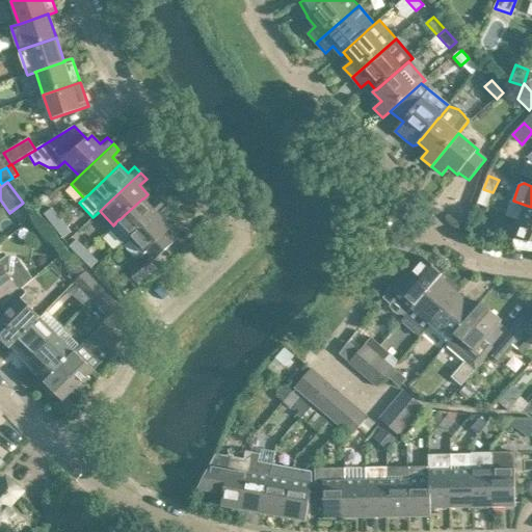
[(486,208),(493,192),(483,189),(477,204),(486,208)]
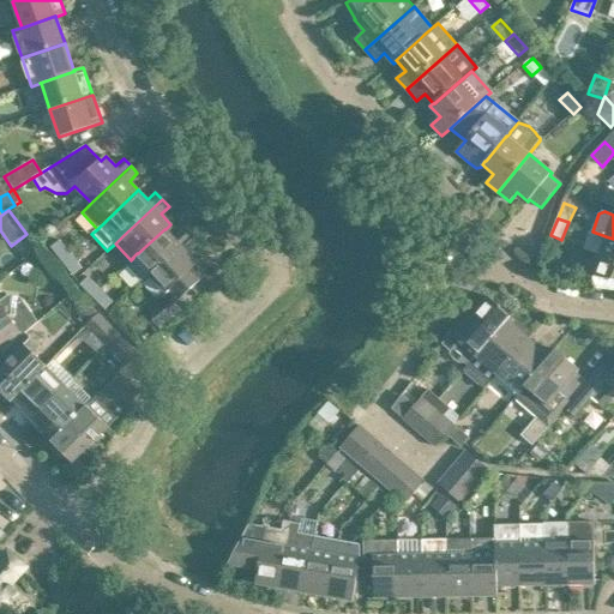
[(174,239),(166,229),(164,229),(138,253),(137,253),(132,258),(133,258),(131,260),(126,265),(142,282),(149,275),(188,238),(182,230),(174,239)]
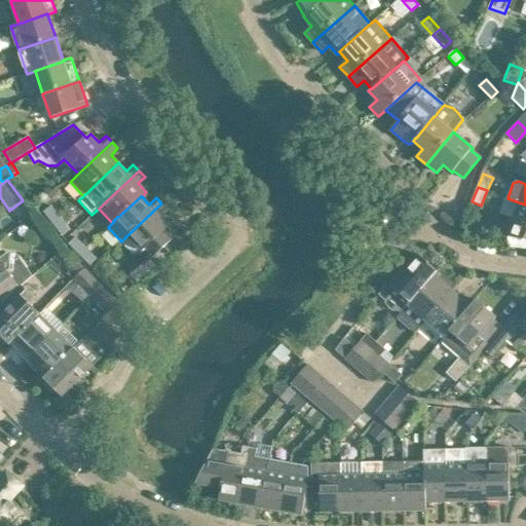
[(513,218),(512,222),(517,224),(512,237),(525,239),(525,204),(519,202),(513,218)]
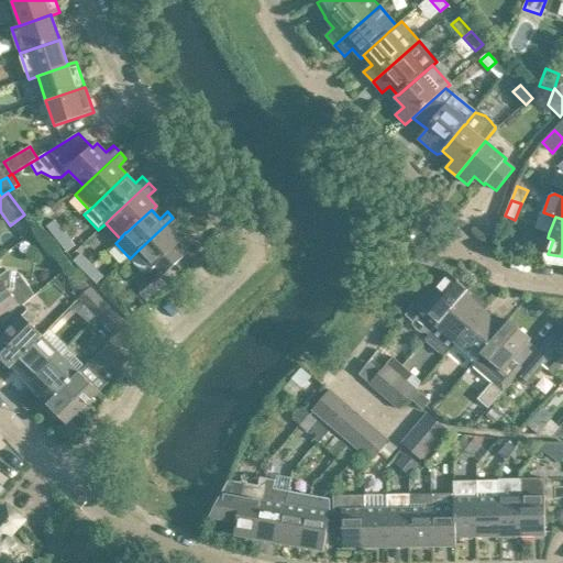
[(152,268),(155,265),(164,274),(188,252),(179,242),(180,241),(172,232),(179,224),(173,218),(136,252),(152,268)]
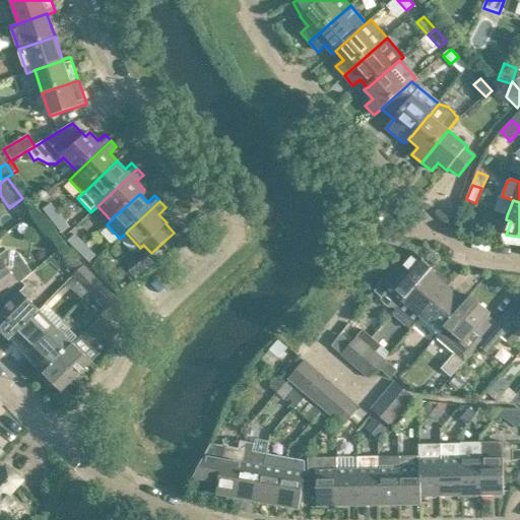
[(43,209),(52,221),(59,215),(50,203),(43,209)]
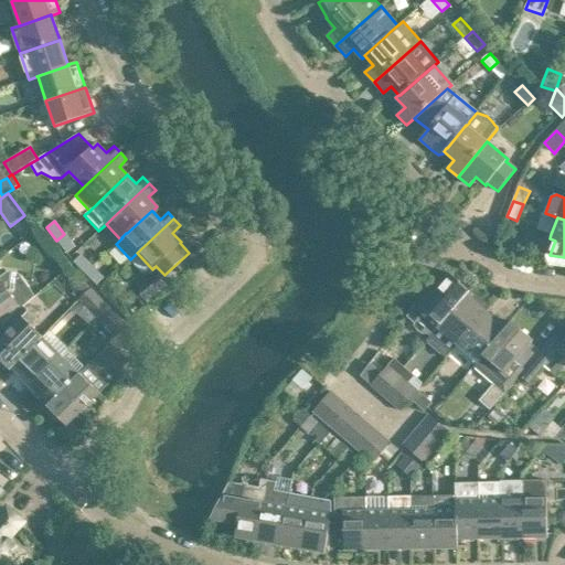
[(75,247),(64,234),(56,241),(66,254),(75,247)]
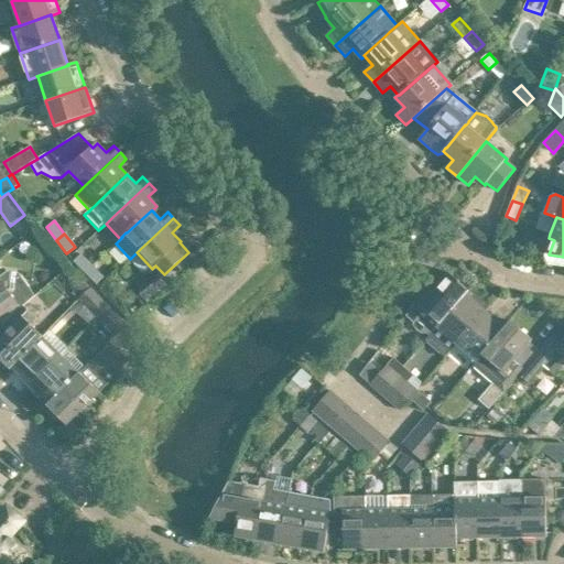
[(73,261),(85,273),(93,266),(80,255),(73,261)]
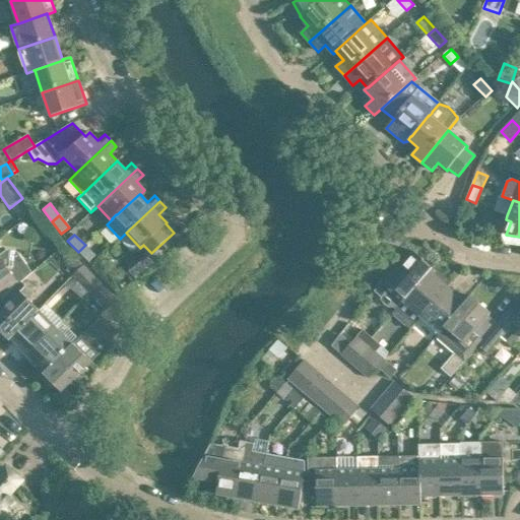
[(95,256),(90,251),(85,245),(78,252),(88,263),(95,256)]
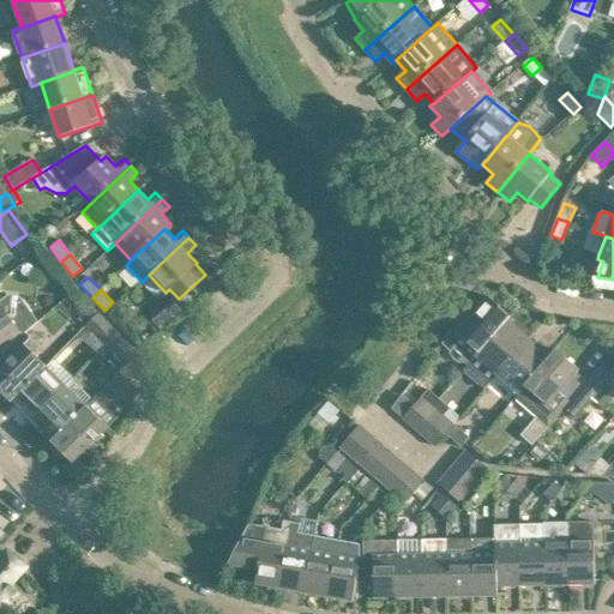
[(510,317),(487,296),(461,327),(457,324),(458,323),(457,321),(441,341),(450,348),(450,350),(450,353),(451,355),(451,356),(451,357),(452,359),(453,360),(455,360),(456,361),(458,362),(459,363),(462,363),(463,363),(464,363),(467,363),(474,355),(475,355),(510,317)]
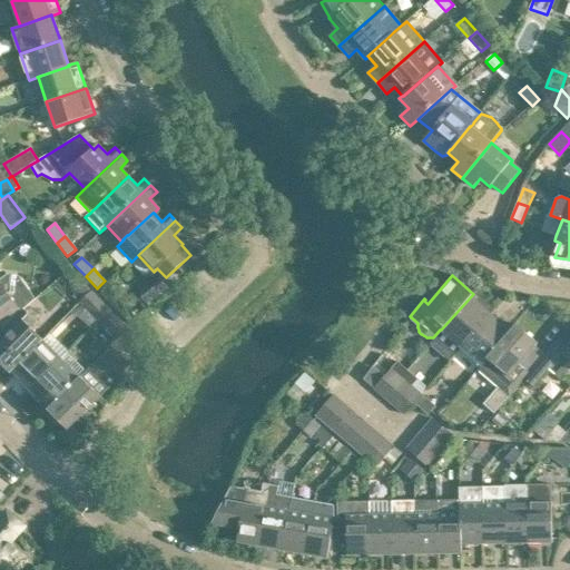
[(141,297),(150,307),(170,291),(161,281),(141,297)]
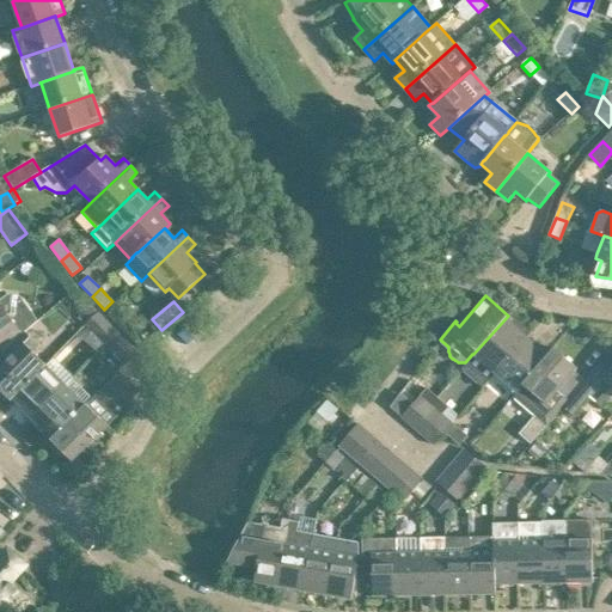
[(0,353),(25,332),(37,322),(30,311),(0,305),(0,353)]
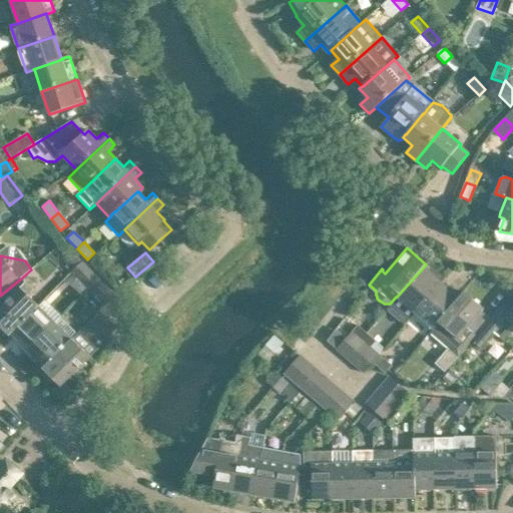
[(76,255),(66,265),(72,271),(82,262),(76,255)]
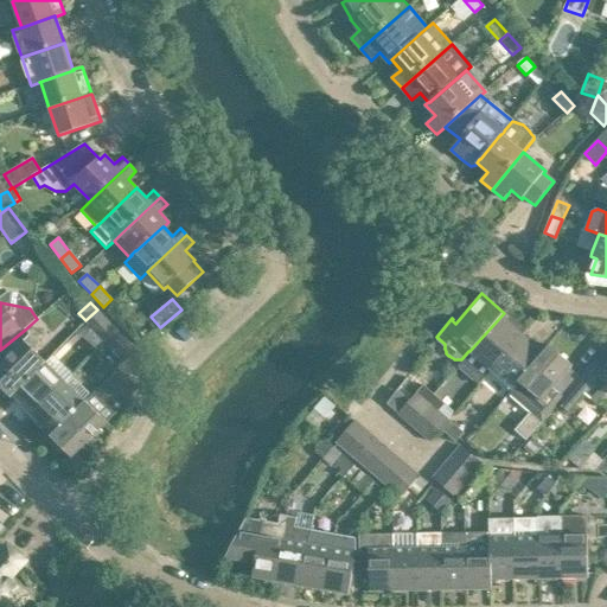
[(85,320),(106,342),(116,331),(97,310),(85,320)]
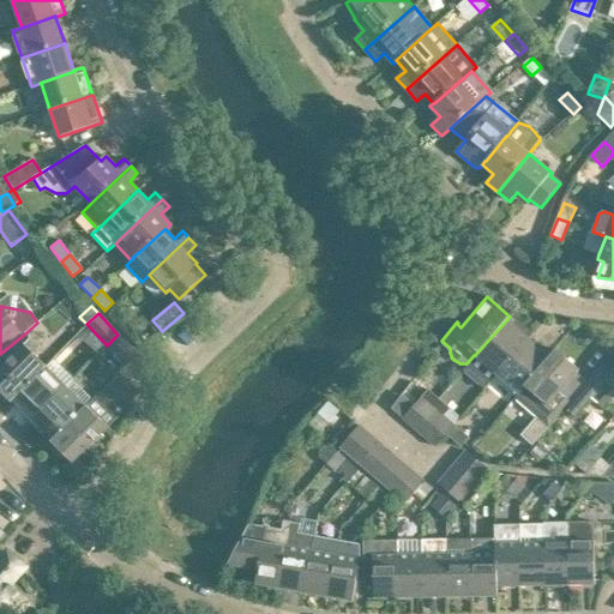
[(475,356),(461,373),(483,391),(497,375),(529,338),(521,331),(525,326),(512,315),(511,314),(510,317),(475,355),(475,356)]
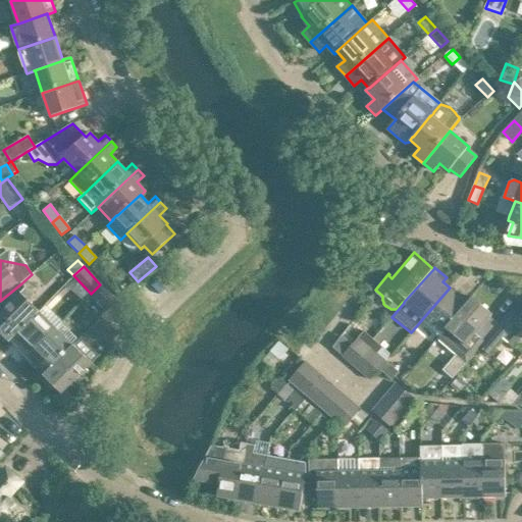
[(0,301),(7,308),(0,314),(0,337),(3,342),(6,338),(9,342),(12,340),(11,338),(38,312),(39,311),(28,300),(33,295),(21,283),(0,301)]
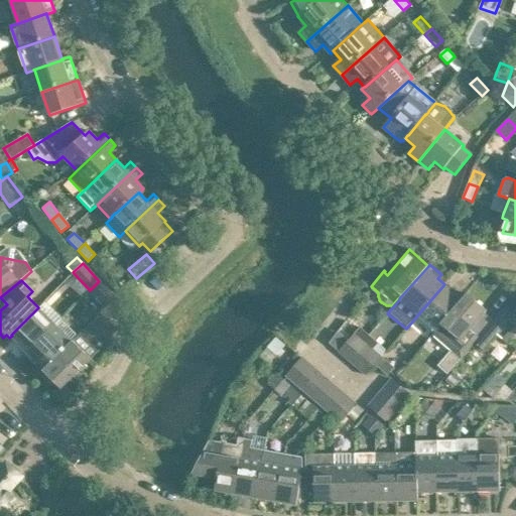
[(116,298),(99,281),(90,290),(107,307),(116,298)]
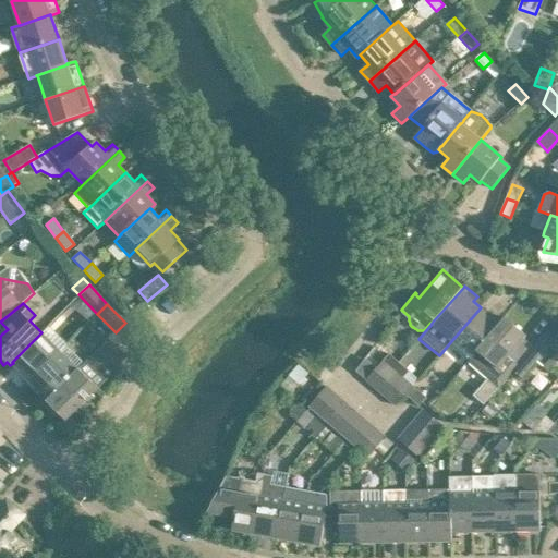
[(500,325),(499,324),(481,307),(451,341),(472,358),(500,325)]
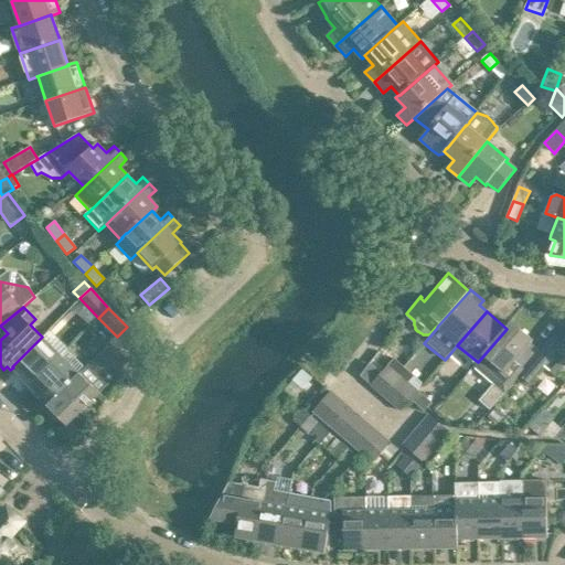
[(503,395),(519,376),(524,370),(514,361),(533,340),(511,321),(505,328),(507,329),(478,362),(472,369),(493,386),(479,403),(488,412),(503,395)]
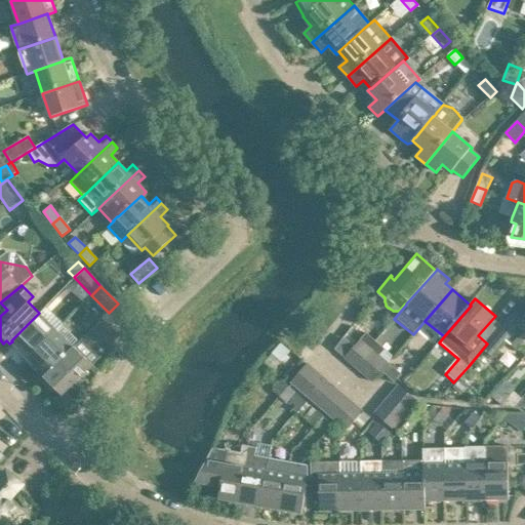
[(12,341),(29,359),(56,331),(38,314),(11,340),(12,341)]
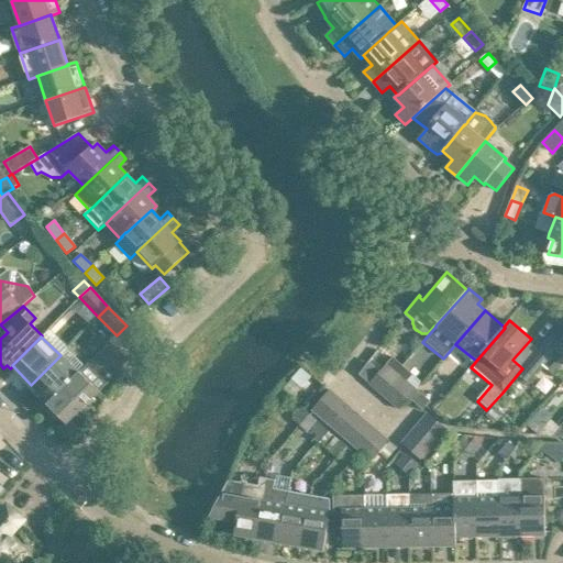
[(545,341),(522,368),(517,375),(527,383),(542,366),(552,375),(562,362),(562,339),(555,349),(545,341)]
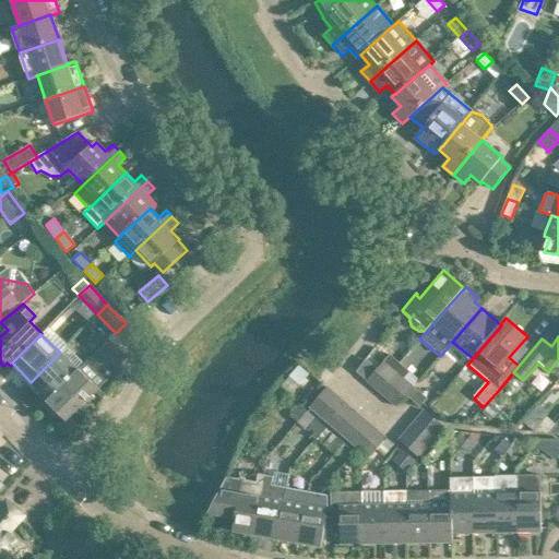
[(118,368),(128,358),(108,340),(98,349),(118,368)]
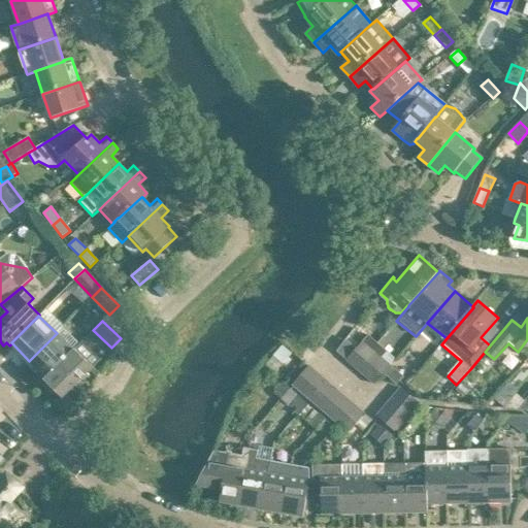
[(57,333),(29,361),(46,377),(47,378),(74,349),(79,343),(62,327),(57,333)]
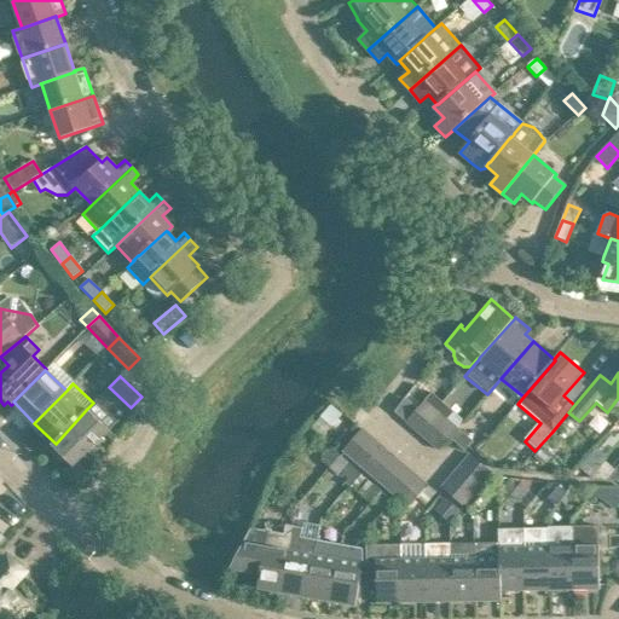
[(443,403),(432,392),(406,422),(417,432),(443,403)]
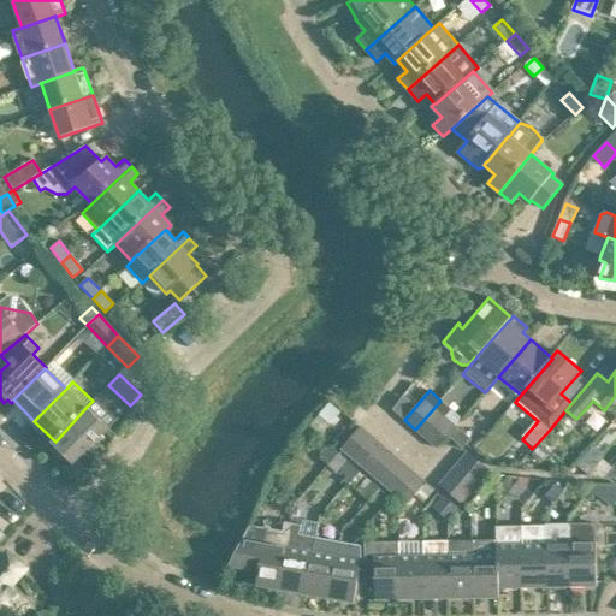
[(440,401),(415,430),(426,438),(445,416),(445,418),(451,409),(440,401)]
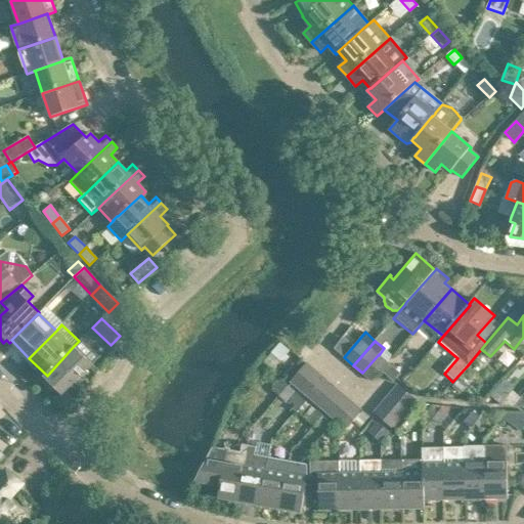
[(47,376),(46,375),(44,377),(62,395),(92,364),(74,346),(47,376)]
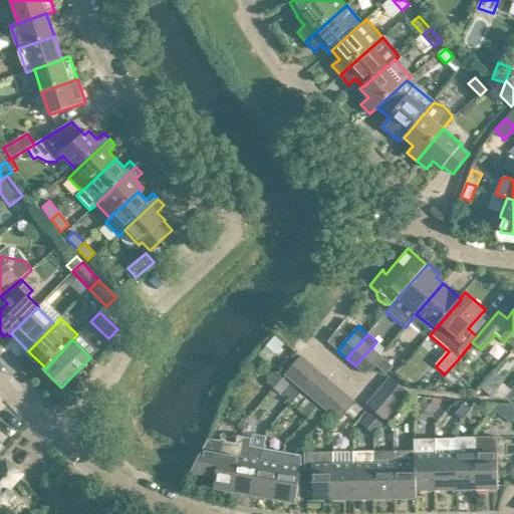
[(371,347),(355,365),(364,373),(373,363),(386,373),(389,370),(393,366),(371,348),(371,347)]
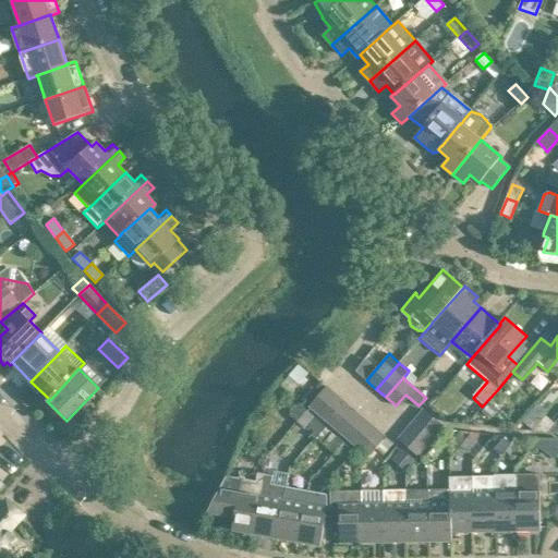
[(310,407),(319,415),(337,395),(326,387),(310,407)]
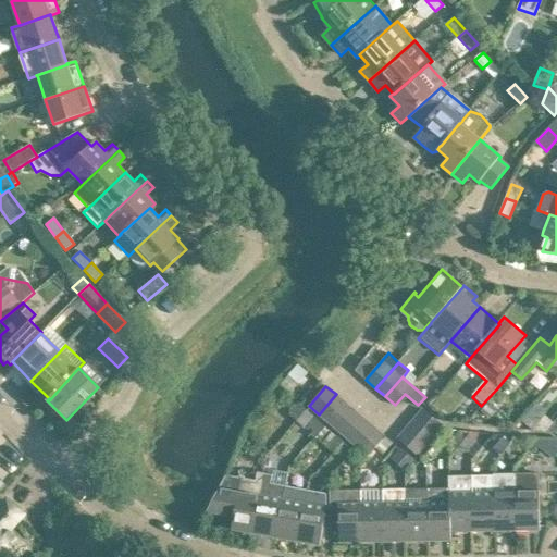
[(319,415),(329,422),(346,403),(336,394),(319,415)]
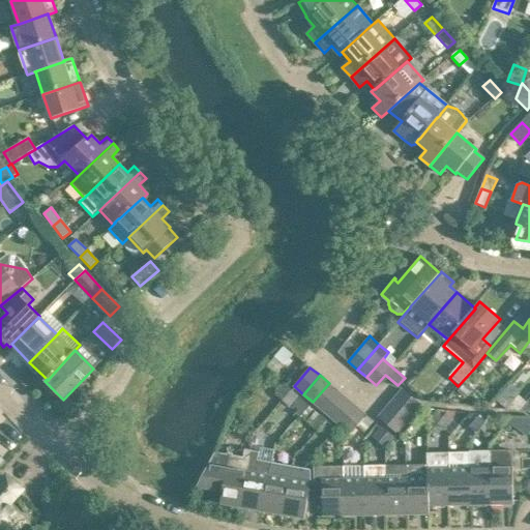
[(465,382),(457,391),(464,398),(472,388),(465,382)]
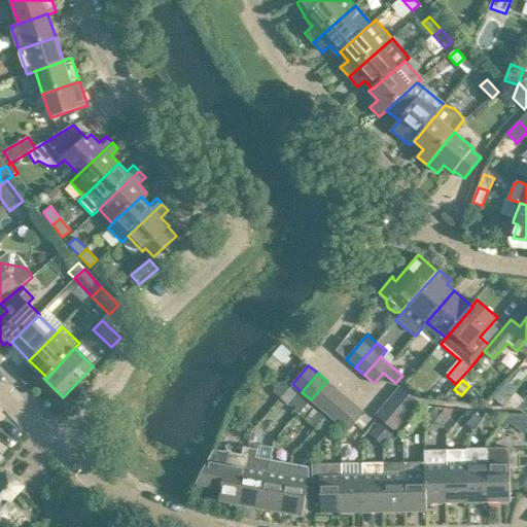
[(311,399),(320,408),(337,389),(327,381),(311,399)]
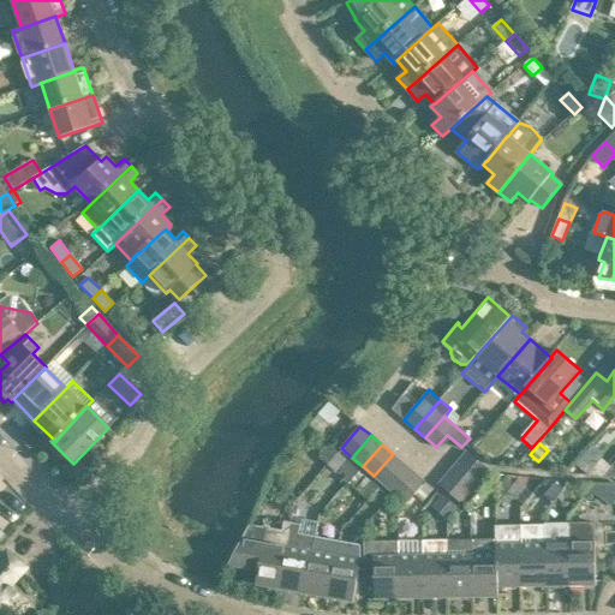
[(320,458),(328,465),(338,453),(332,447),(329,446),(320,458)]
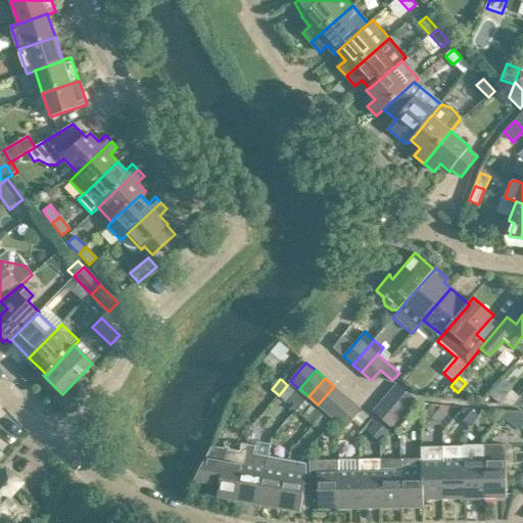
[(416,400),(413,397),(397,384),(389,393),(408,410),(416,400)]
